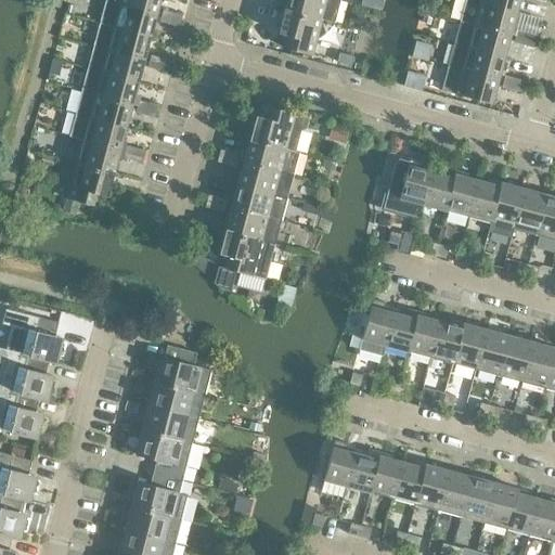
[(150,37),(156,14),(105,0),(100,23),(150,37)]
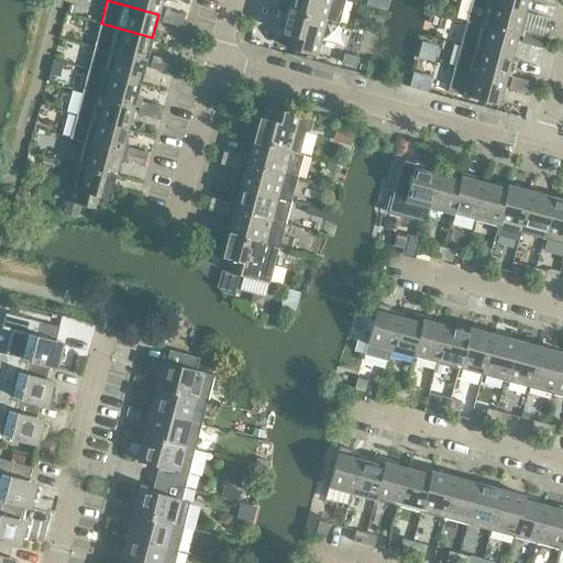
[(158,14),(162,0),(107,0),(158,14)]
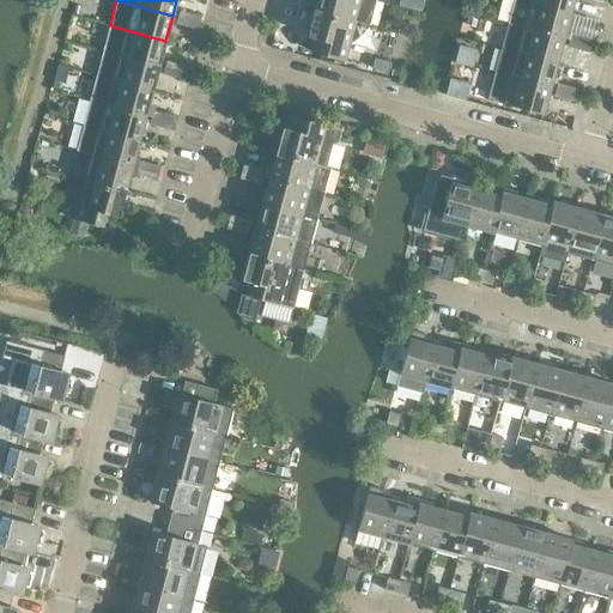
[(376,1),(371,0),(316,0),(314,11),(354,23),(369,26),(376,1)]
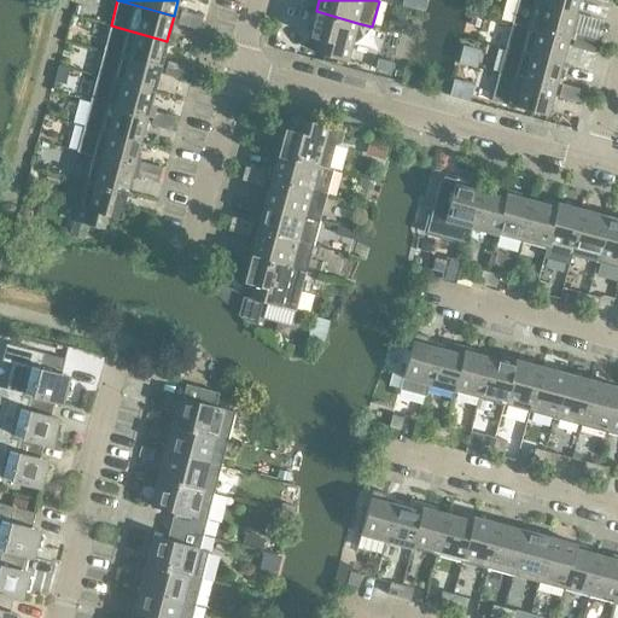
[(421,0),(402,0),(401,6),(423,12),(426,1),(421,0)]
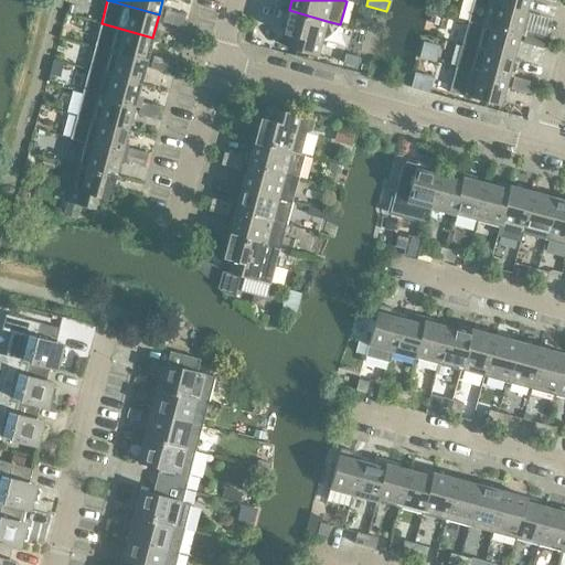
[(519,35),(525,13),(477,0),(473,0),(468,22),(519,35)]
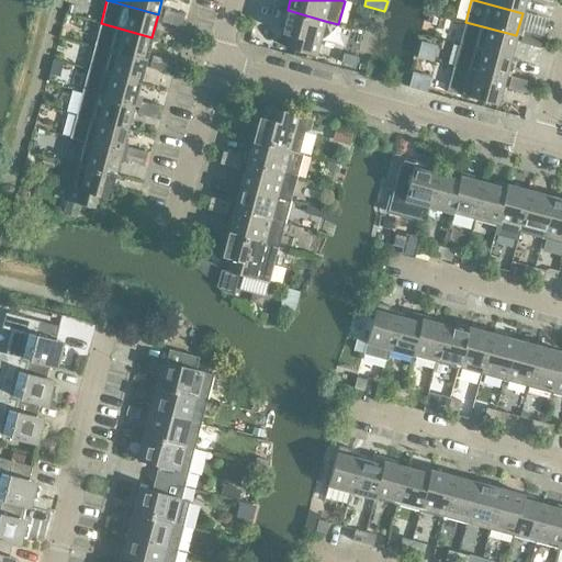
[(525,0),(474,0),(523,13),(525,0)]
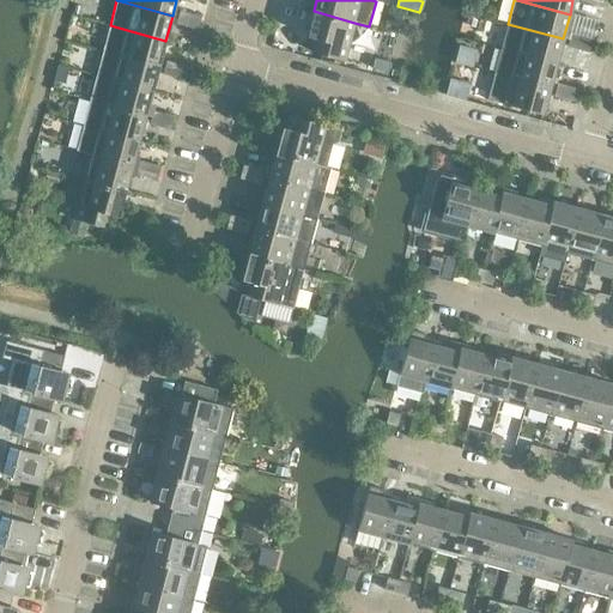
[(77,7),(74,16),(84,18),(86,10),(77,7)]
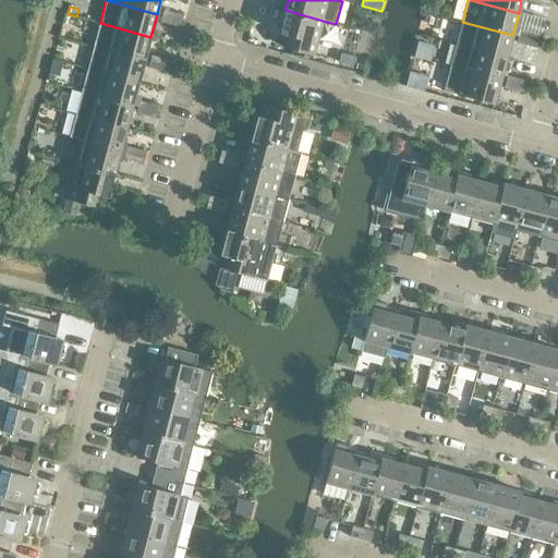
[(170,24),(173,12),(164,10),(160,22),(170,24)]
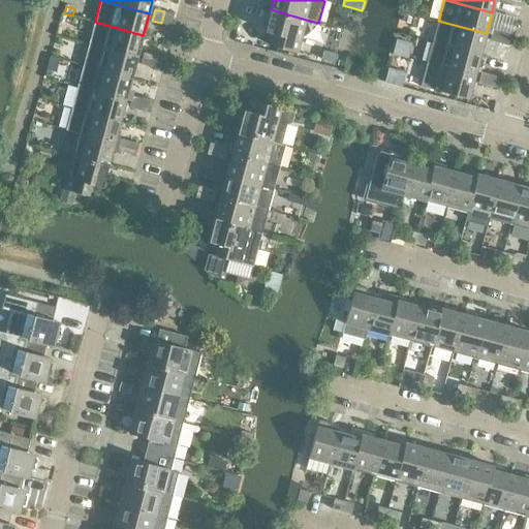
[(306,20),(271,9),(265,32),(275,35),(272,47),(298,53),(306,20)]
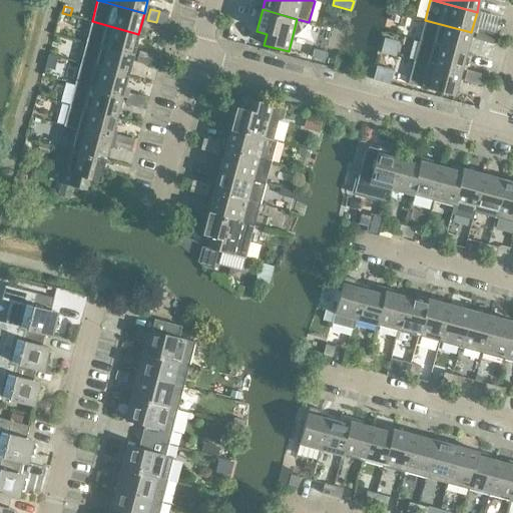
[(168,13),(159,11),(156,22),(165,25),(168,13)]
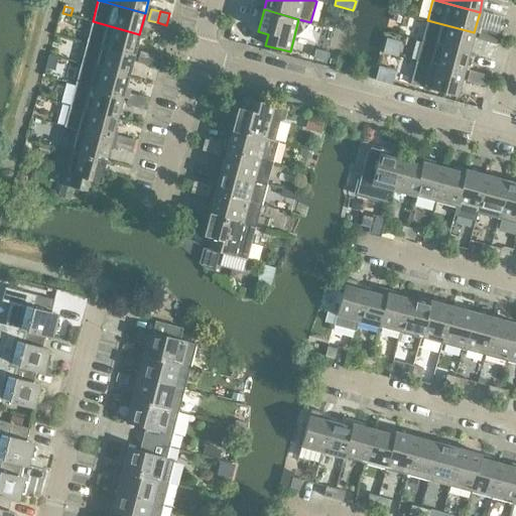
[(469,53),(474,32),(427,20),(421,41),(469,53)]
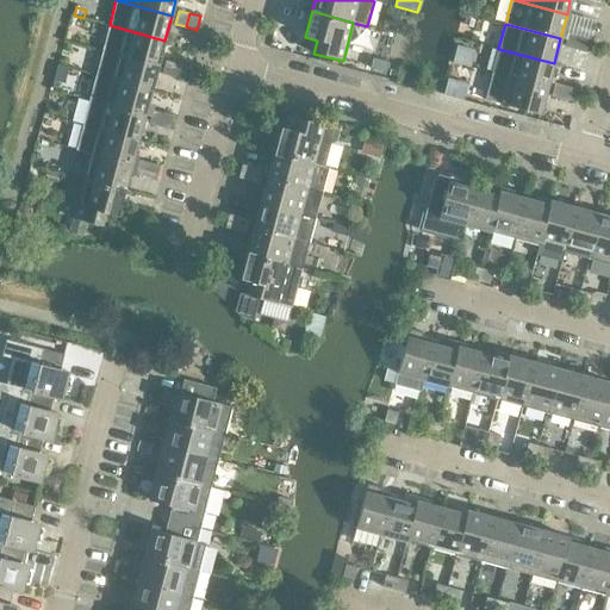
[(157,66),(165,41),(110,25),(103,51),(157,66)]
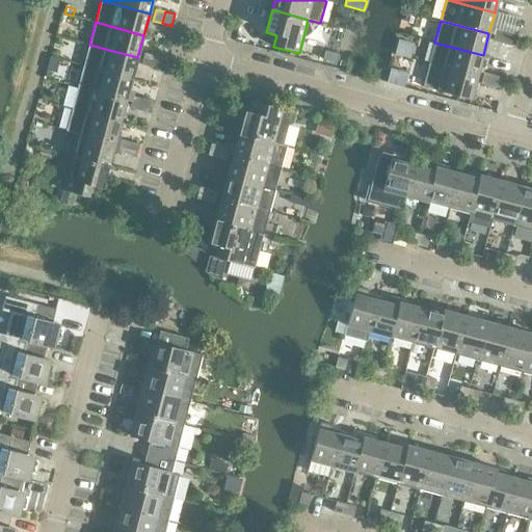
[(501,44),(504,31),(496,29),(493,41),(501,44)]
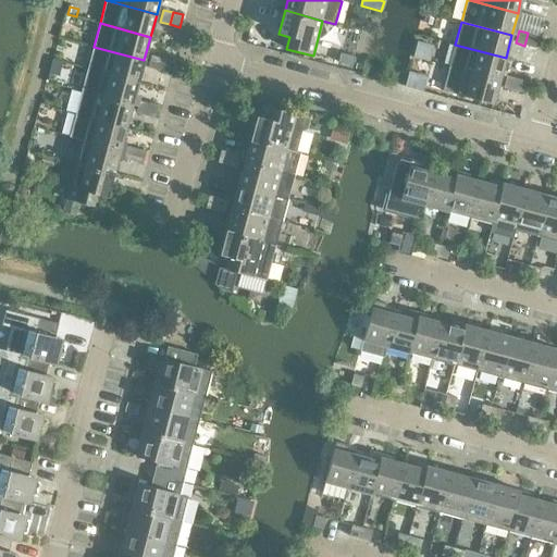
[(537,36),(528,33),(524,46),(534,48),(537,36)]
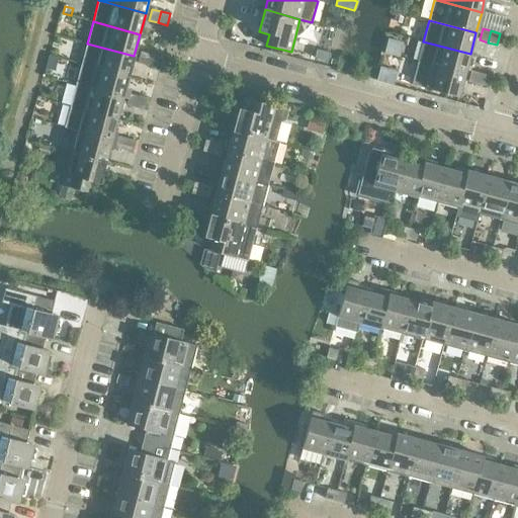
[(464,75),(470,54),(423,41),(418,63),(464,75)]
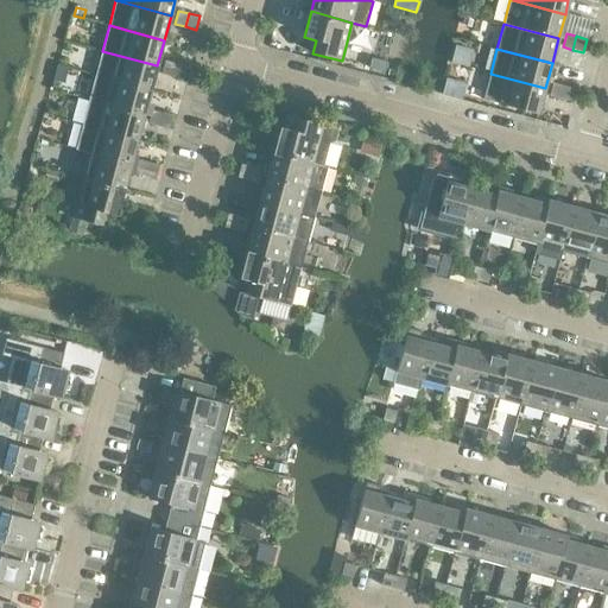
[(151,90),(157,65),(102,51),(95,75),(151,90)]
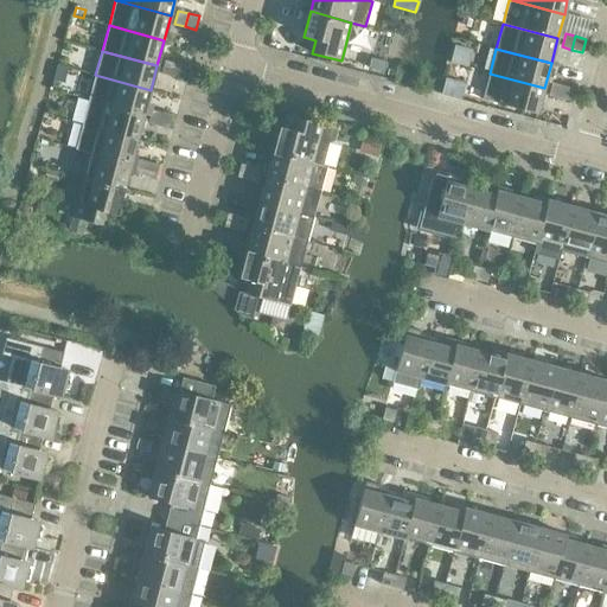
[(383,72),(387,62),(371,58),(369,69),(383,72)]
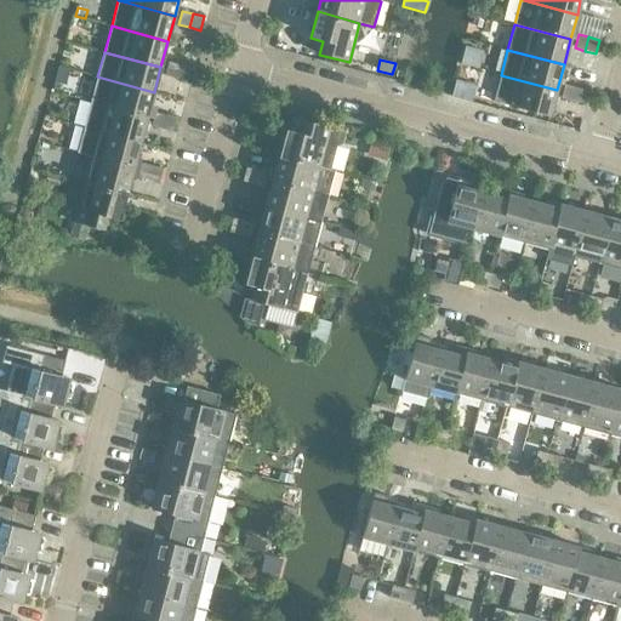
[(175,79),(180,64),(169,62),(165,75),(175,79)]
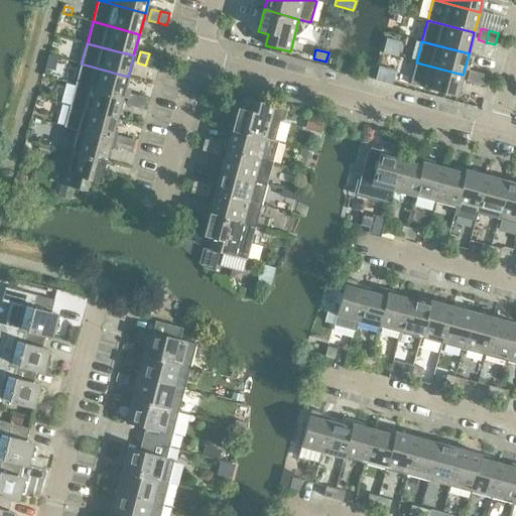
[(157,56),(149,53),(145,66),(154,68),(157,56)]
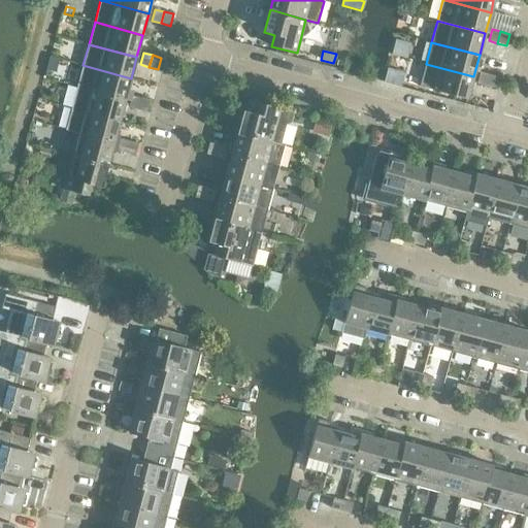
[(51,56),(46,70),(56,72),(60,59),(51,56)]
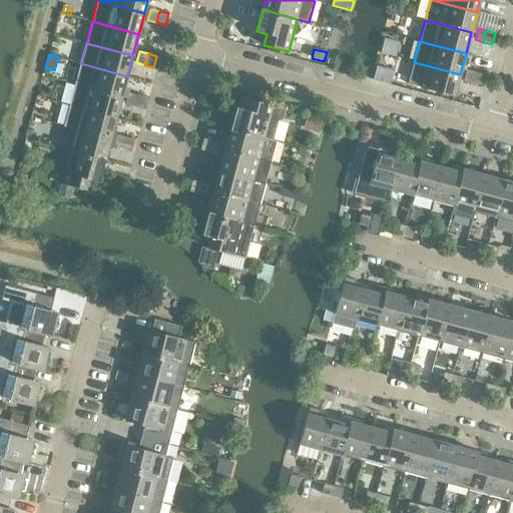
[(454,96),(460,74),(414,62),(408,83),(454,96)]
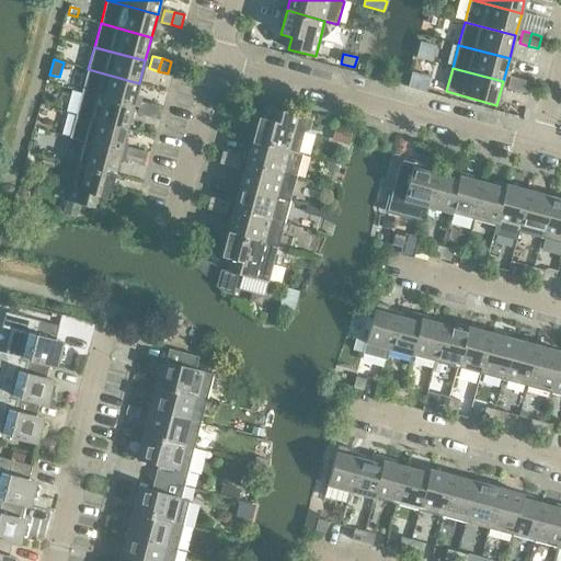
[(133,106),(139,83),(88,69),(82,92),(133,106)]
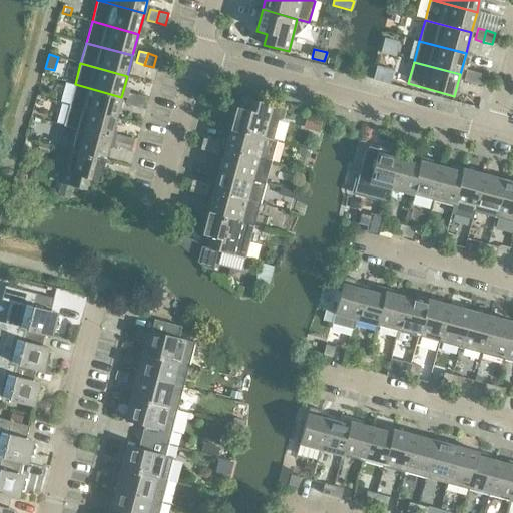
[(472,84),(475,72),(466,70),(463,81),(472,84)]
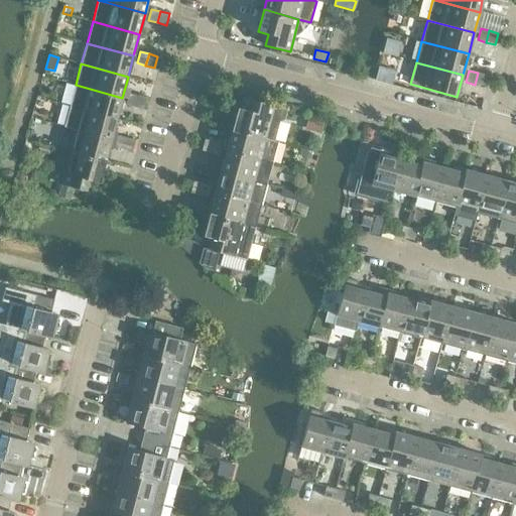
[(487,75),(478,73),(475,85),(484,87),(487,75)]
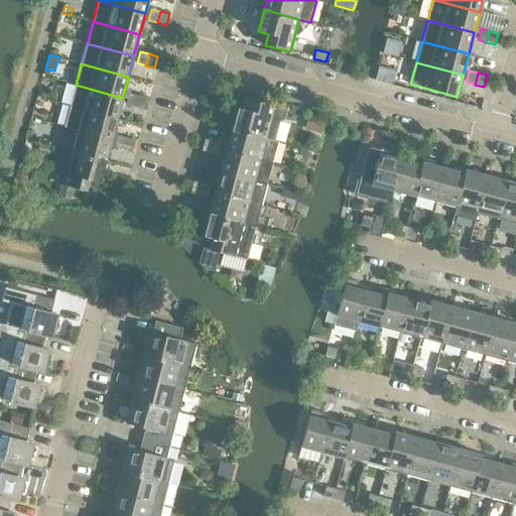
[(117,119),(122,98),(76,85),(70,106),(117,119)]
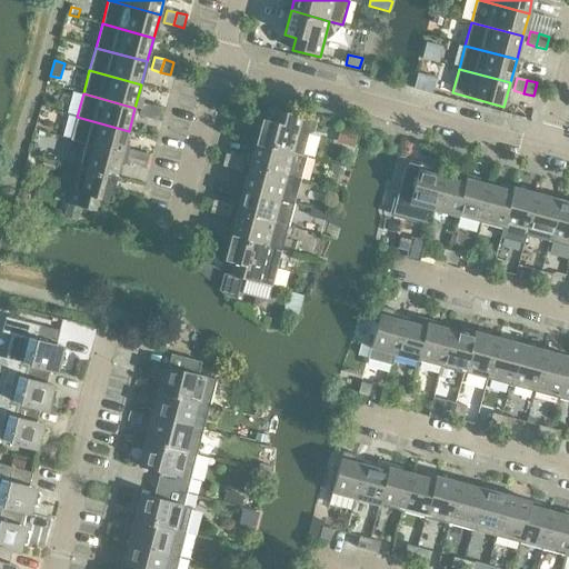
[(148,118),(151,106),(142,103),(138,116),(148,118)]
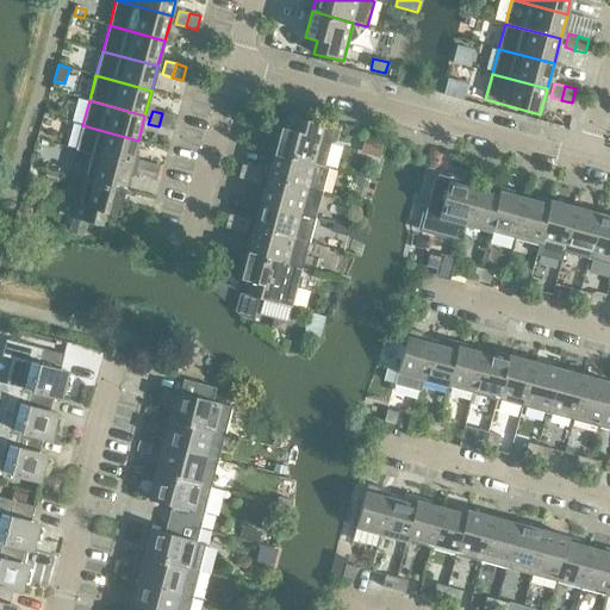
[(173,116),(162,113),(159,126),(169,130),(173,116)]
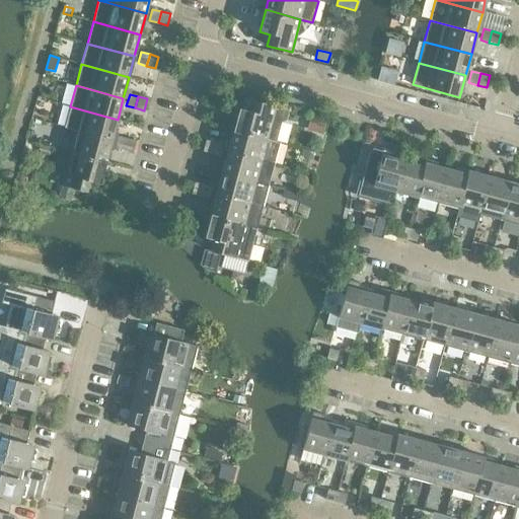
[(289,110),(283,108),(252,100),(249,112),(238,108),(232,131),(275,142),(280,123),(282,123),(286,121),(289,110)]
